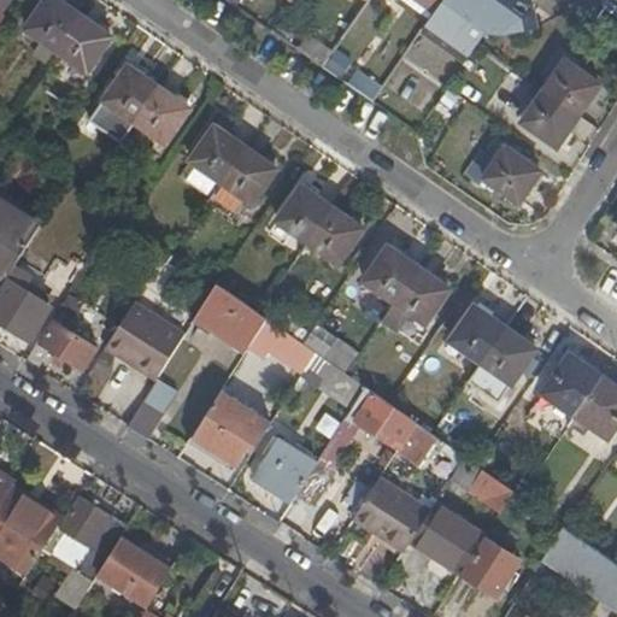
[(0,0),(0,15),(3,11),(10,0),(0,0)]
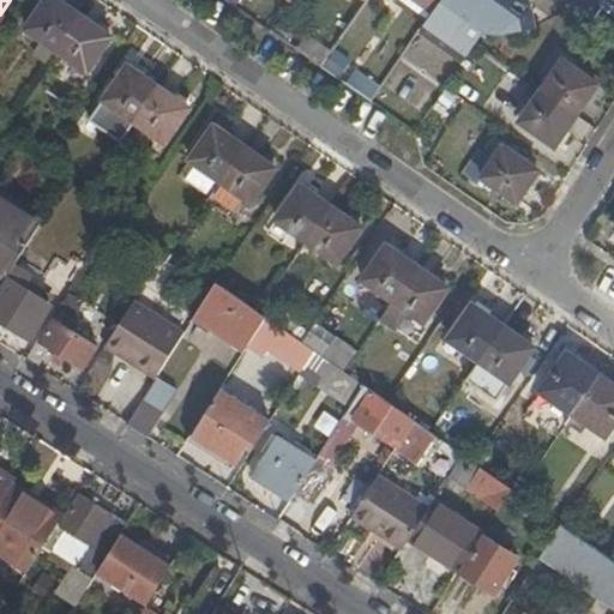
[(61,0),(47,0),(28,28),(58,49),(89,71),(113,35),(82,14),(61,0)]
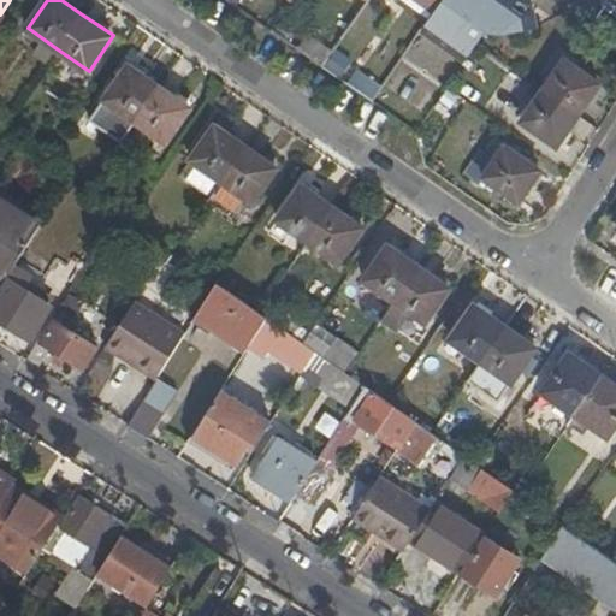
[(443,0),(437,10),(422,30),(466,60),(486,33),(497,36),(549,24),(539,10),(523,0),(443,0)]
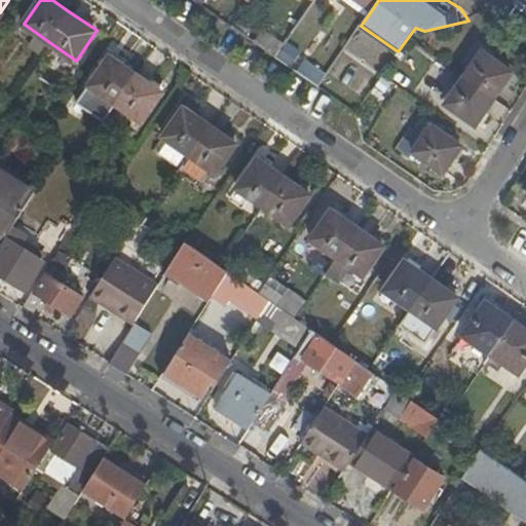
[(315,1),(291,40),(309,51),(334,12),(315,1)]
